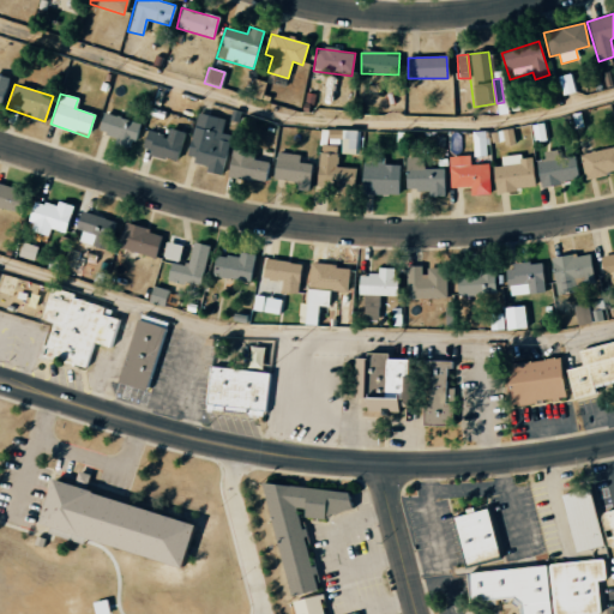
[(116,137),(114,144),(133,149),(140,122),(102,113),(97,132),(116,137)]
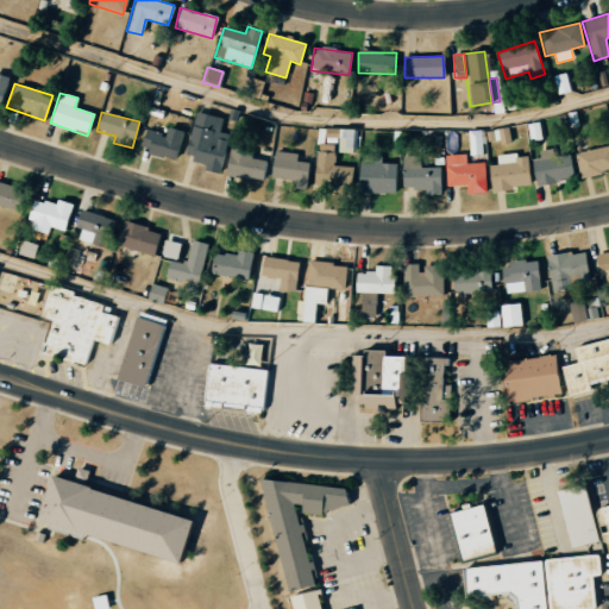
[(227,139),(218,137),(223,118),(194,112),(184,157),(205,162),(203,170),(219,174),(227,139)]
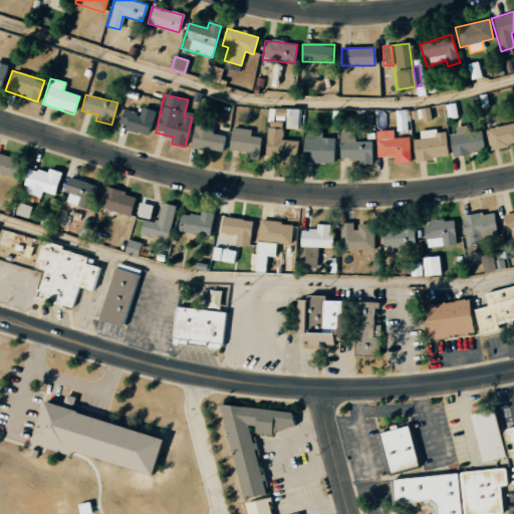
[(148,135),(155,111),(141,107),(139,113),(123,108),(118,126),(148,135)]
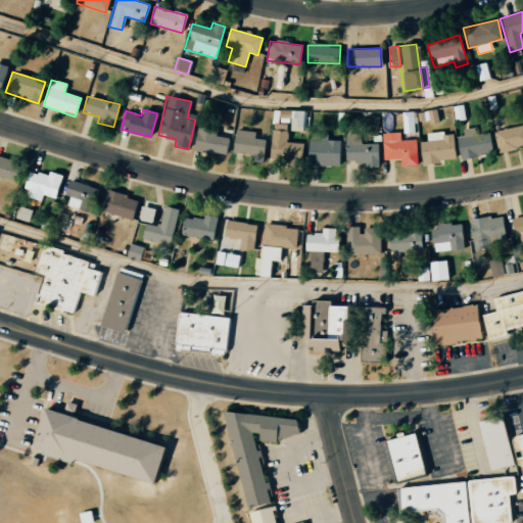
[(290,131),(305,131),(305,111),(291,110),(290,131)]
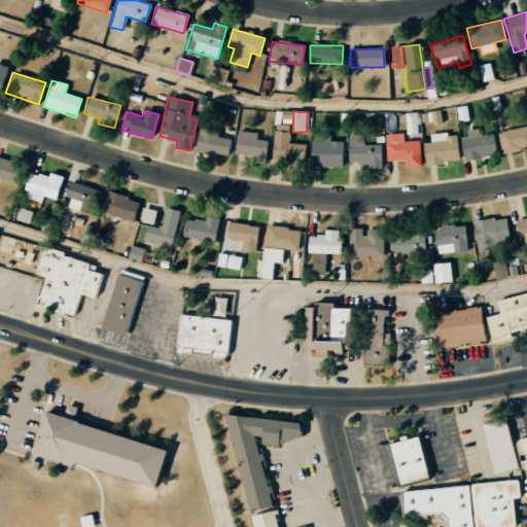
[(289,143),(290,126),(274,125),(272,163),(304,165),(305,144),(289,143)]
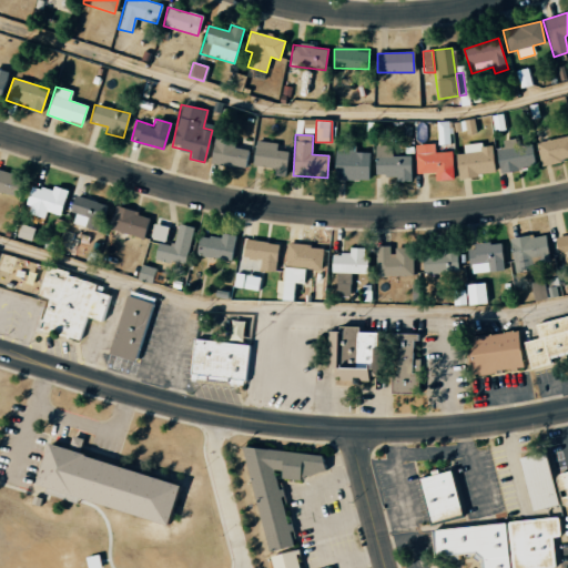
[(567,137),(537,141),(539,163),(567,160),(567,137)]
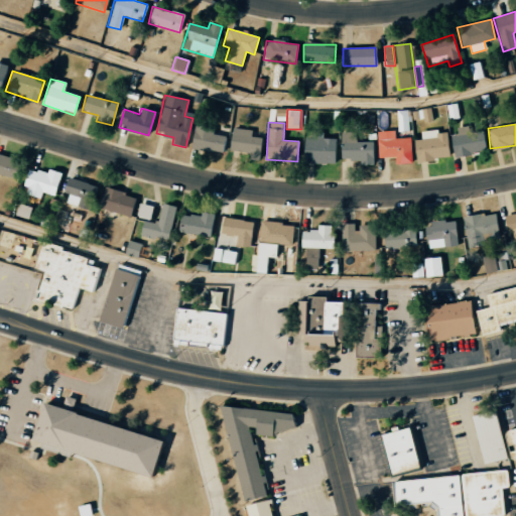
[(190,147),(223,154),(227,135),(195,128),(190,147)]
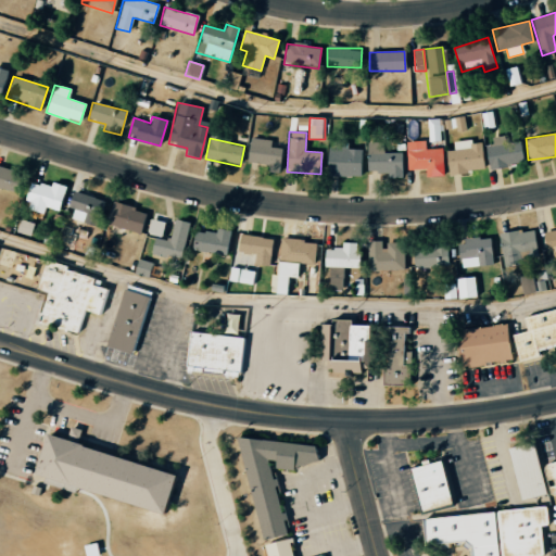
[(249,163),(268,164),(268,172),(281,173),(282,148),(272,148),(272,139),(250,139),(249,163)]
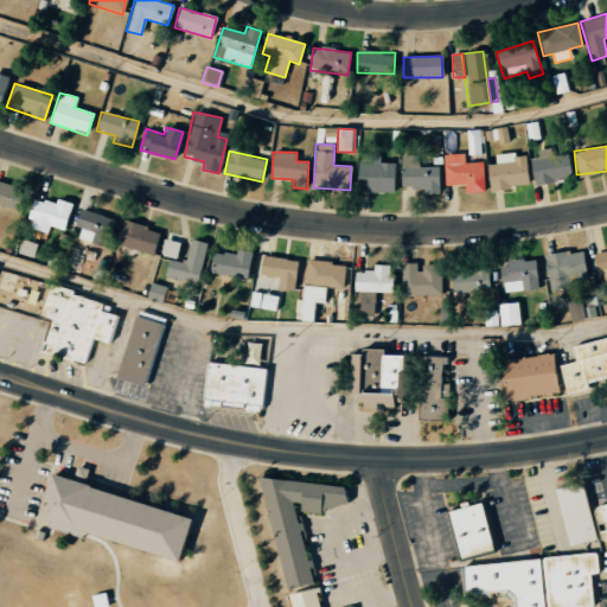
[(465,185),(465,193),(484,193),(483,163),(465,163),(465,154),(445,154),(445,186),(465,185)]
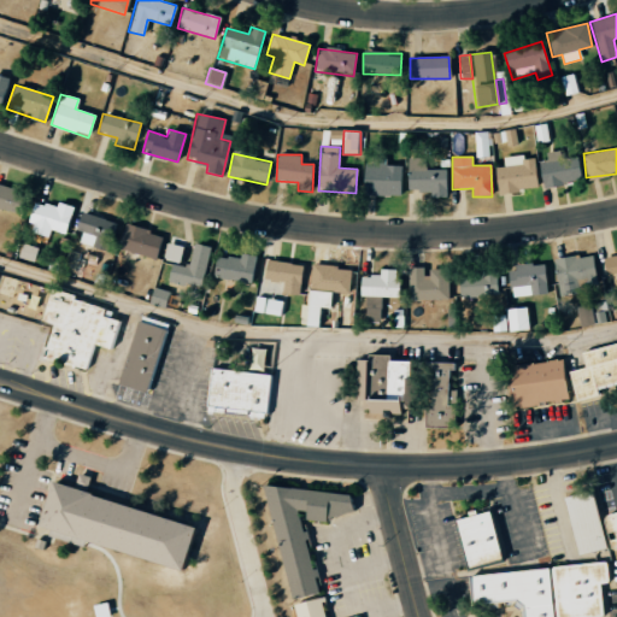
[(535,191),(534,157),(503,158),(504,166),(495,168),(497,192),(535,191)]
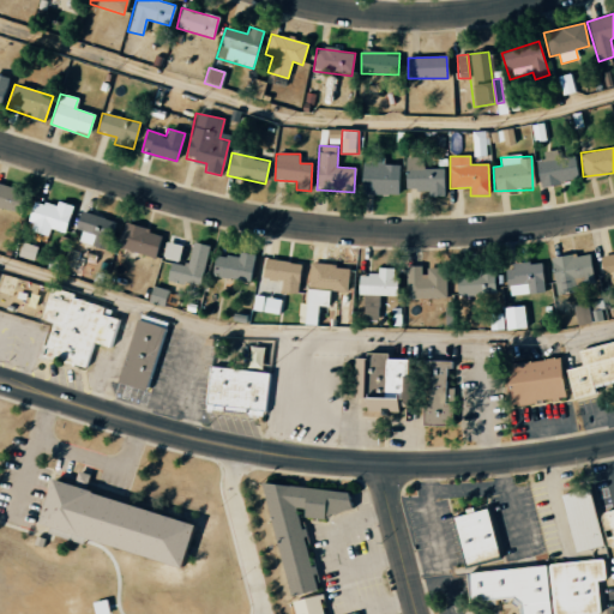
[(578,181),(575,156),(536,161),(539,186),(578,181)]
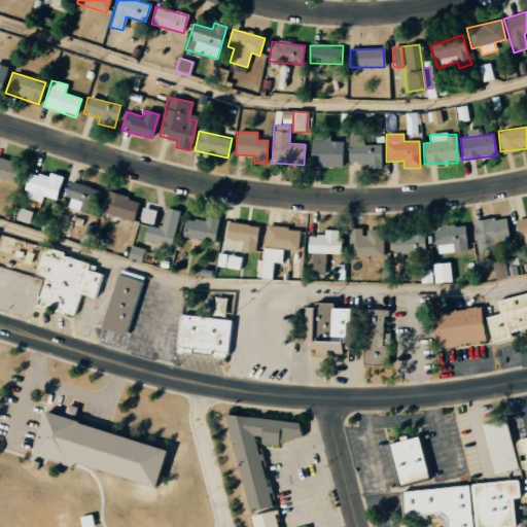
[(364,135),(348,135),(348,164),(367,163),(367,169),(382,169),(382,144),(364,144),(364,135)]
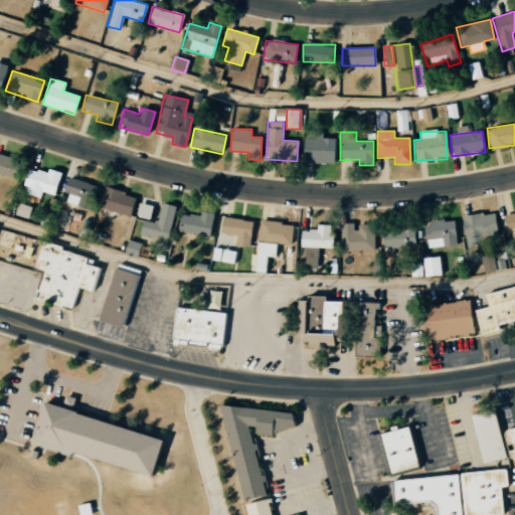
[(334,163),(335,138),(322,138),(322,134),(304,134),(304,163),(334,163)]
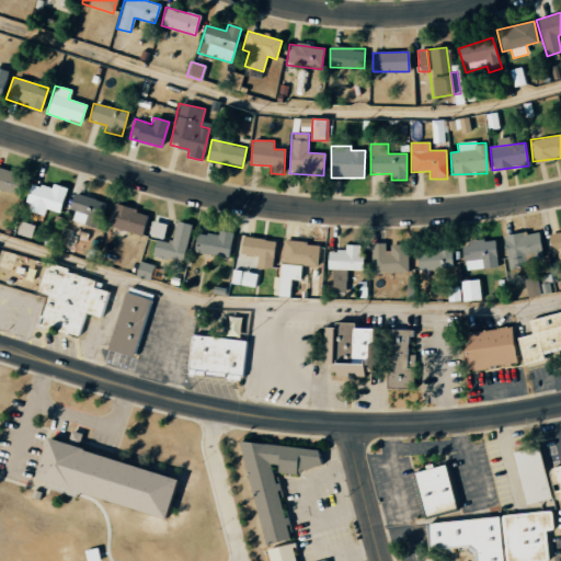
[(0,189),(20,195),(26,174),(0,165),(0,189)]
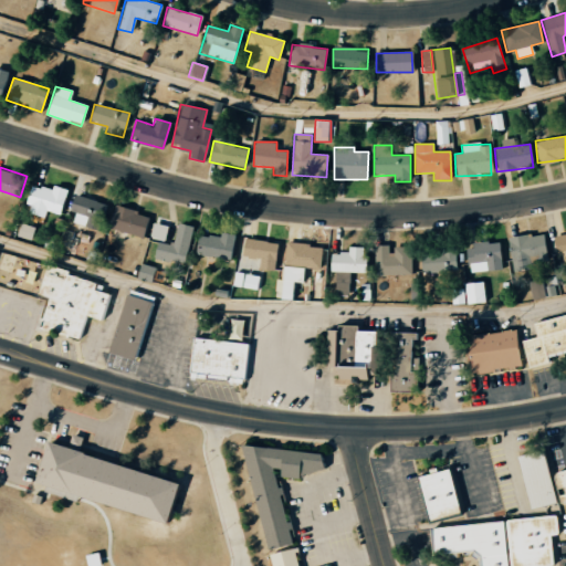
[(24,211),(44,218),(46,211),(59,215),(66,189),(52,185),(50,190),(32,185),(24,211)]
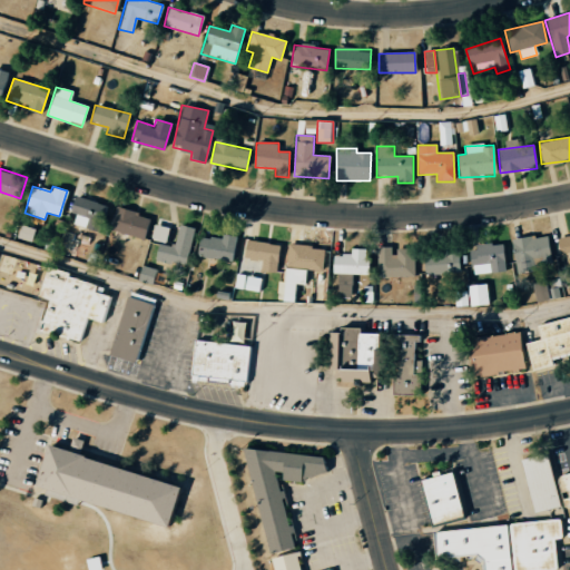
[(102,233),(109,205),(74,196),(70,213),(76,214),(72,226),(102,233)]
